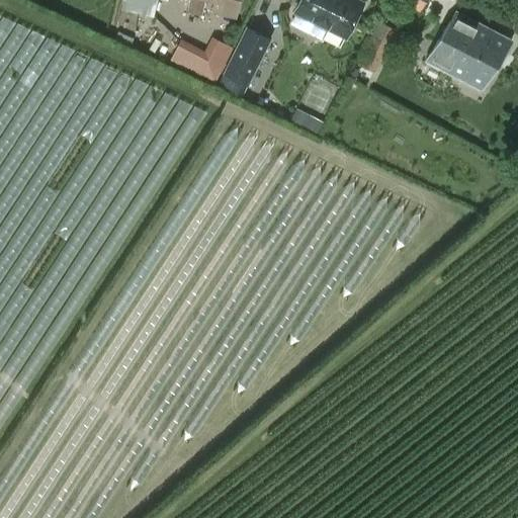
[(157,0),(122,0),(120,8),(153,17),(157,0)]
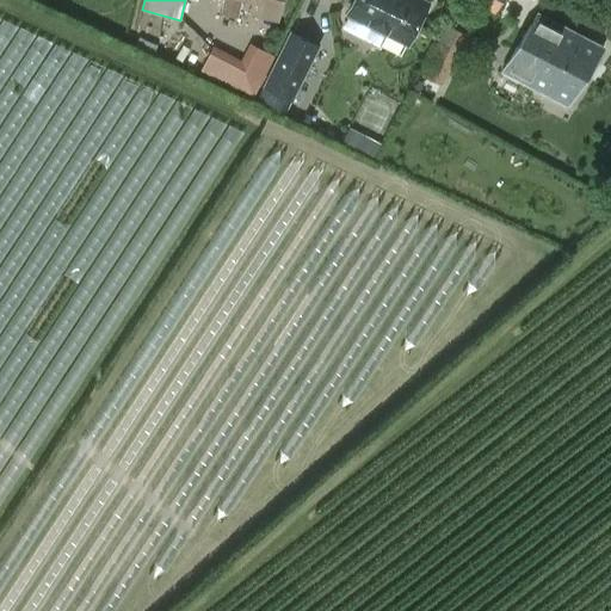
[(239,18),(242,0),(251,0),(260,2),(261,2),(258,14),(279,18),(282,0),(223,0),(221,14),(239,18)]
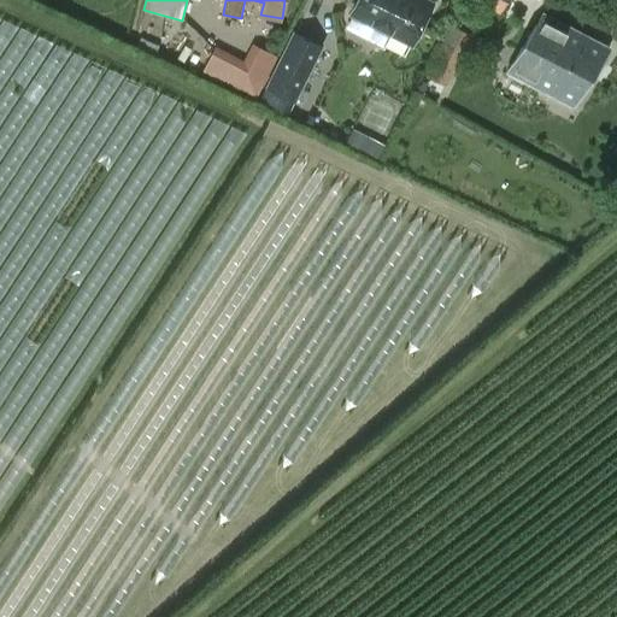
[(413,43),(434,1),(429,0),(358,0),(352,13),(413,43)]
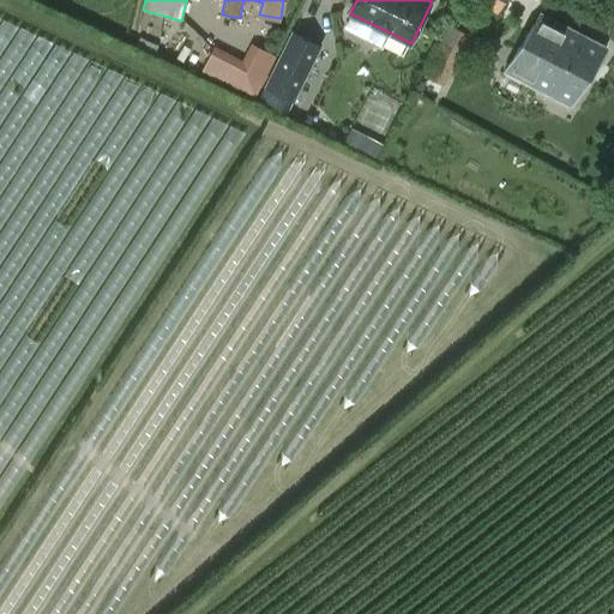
[(503,0),(470,0),(470,1),(497,14),(503,0)]
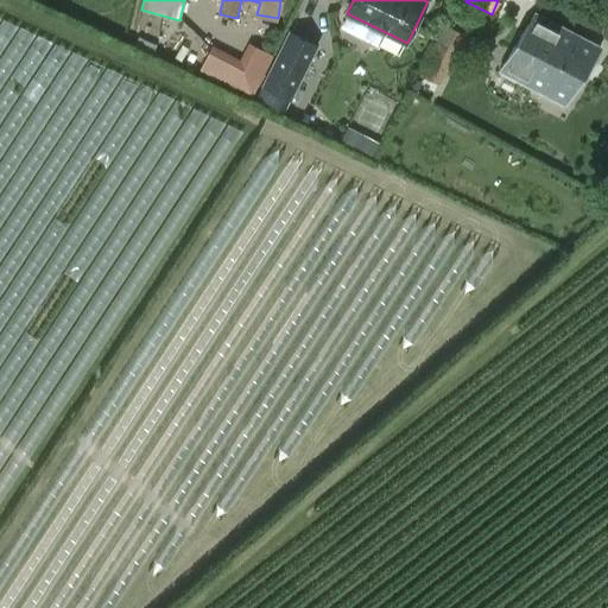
[(501,70),(564,106),(596,48),(533,13),(501,70)]
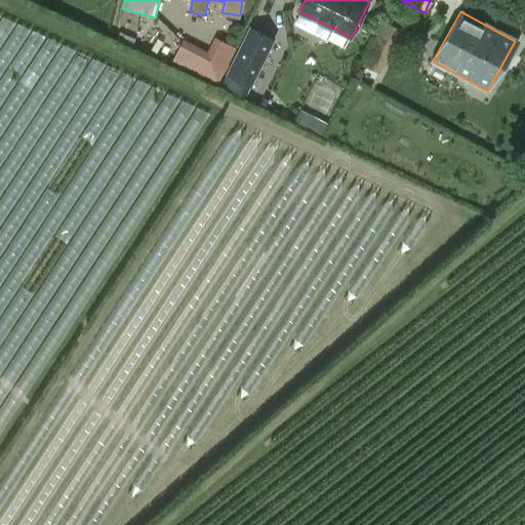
[(175,175),(205,109),(0,14),(0,42),(3,43),(17,49),(16,49),(15,58),(26,59),(32,46),(30,65),(45,66),(44,76),(81,79),(80,85),(90,86),(89,99),(102,101),(96,111),(110,117),(109,126),(108,126),(124,134),(125,132),(134,137),(133,147),(145,152),(149,153),(156,156),(155,166),(175,175)]
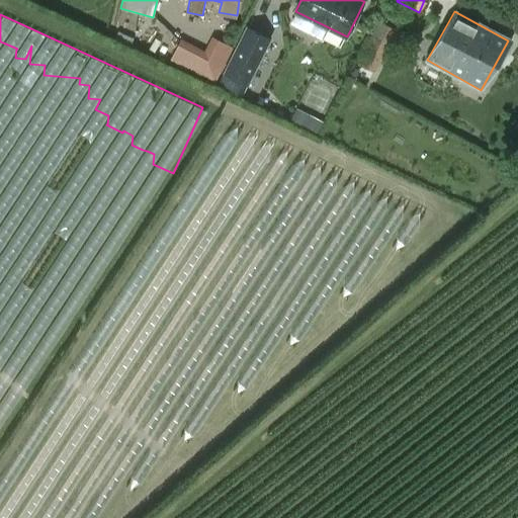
[(395,30),(377,22),(357,64),(374,72),(395,30)]
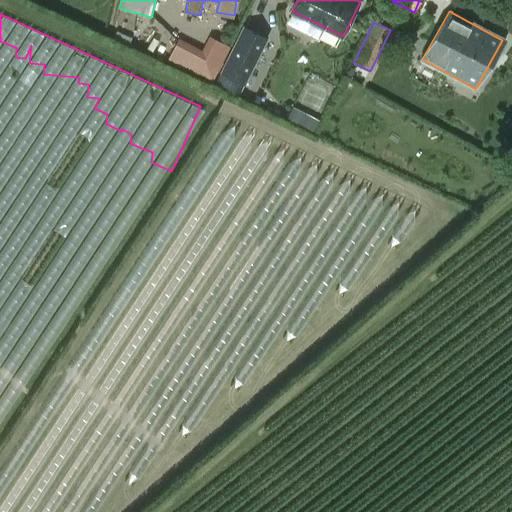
[(240,97),(246,83),(268,38),(245,27),(223,72),(216,85),(240,97)]
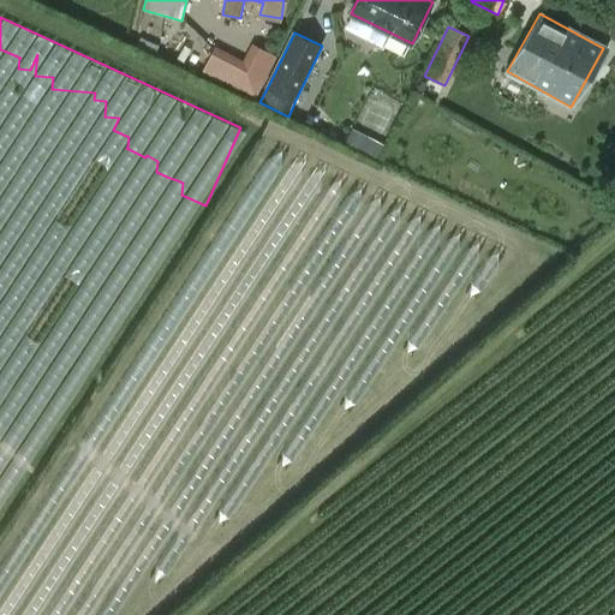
[(215,52),(204,75),(255,101),(276,59),(255,47),(245,66),(215,52)]
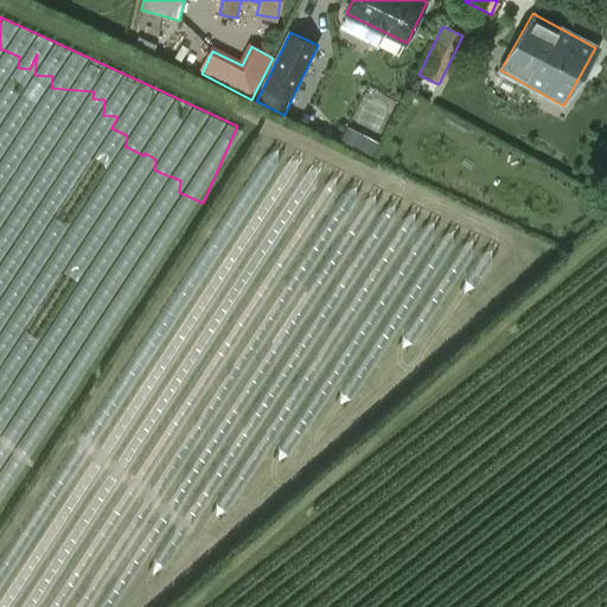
[(370,155),(377,141),(347,125),(339,138),(370,155)]
